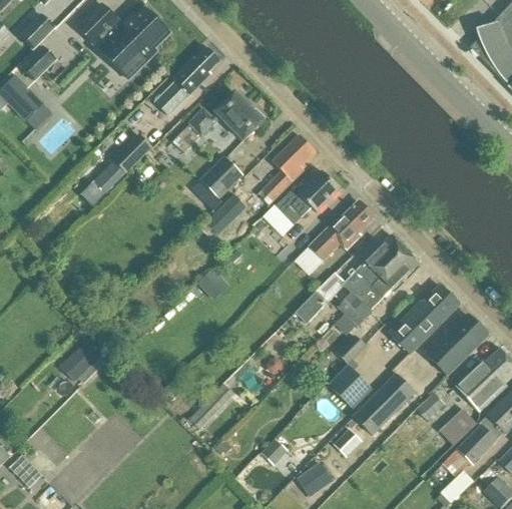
[(103,4),(79,28),(94,43),(97,41),(102,46),(99,49),(116,65),(118,63),(131,76),(156,51),(154,48),(170,33),(157,20),(161,17),(149,5),(136,17),(127,26),(125,24),(121,27),(115,22),(118,20),(103,4)]
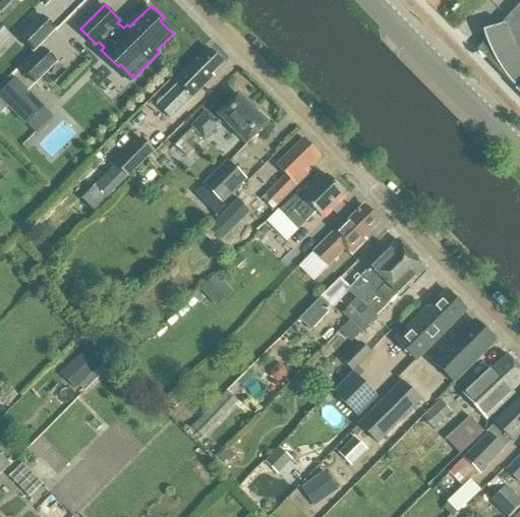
[(29,53),(54,25),(32,6),(12,27),(19,35),(14,40),(29,53)]
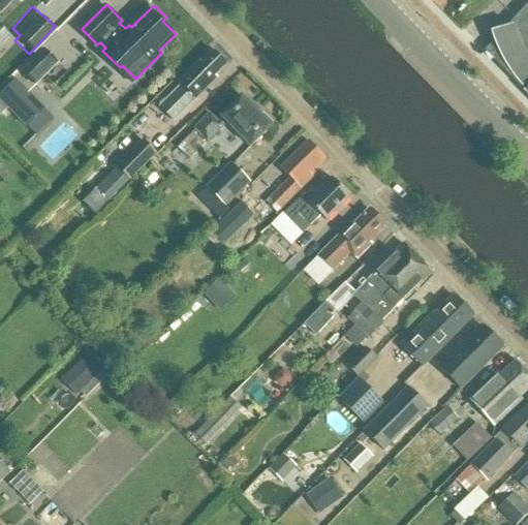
[(527,8),(513,25),(491,30),(491,31),(499,52),(508,68),(525,88),(524,90),(527,93),(527,8)]
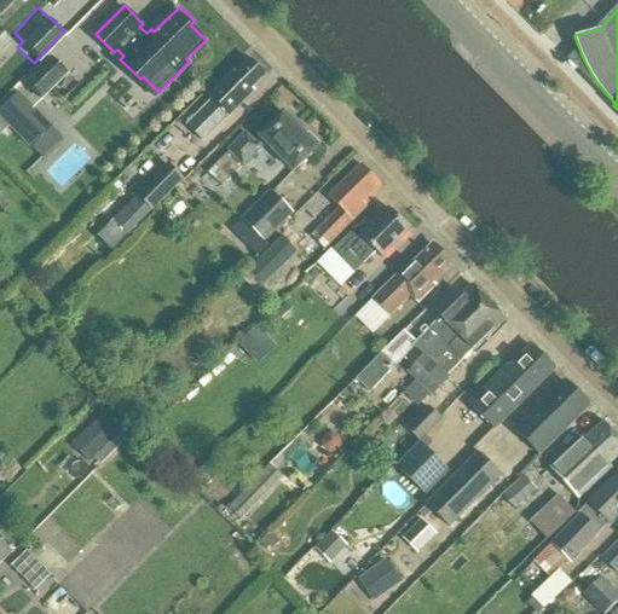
[(0,25),(0,54),(15,38),(0,25)]
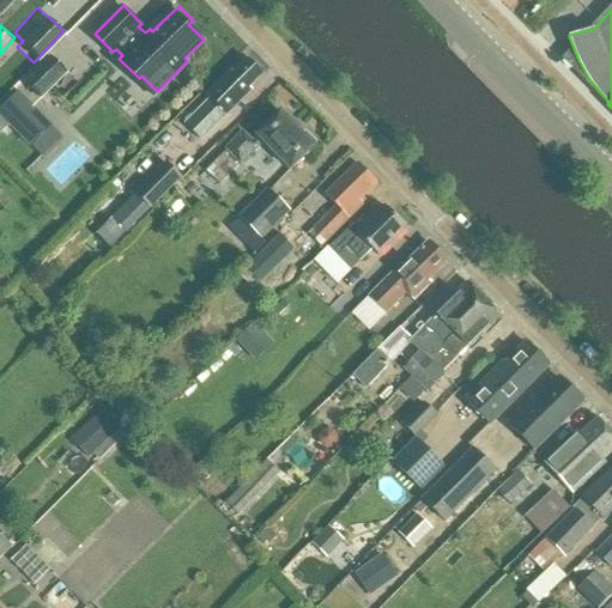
[(250,85),(264,72),(260,68),(260,65),(255,60),(253,61),(249,58),(231,74),(228,74),(208,92),(213,97),(192,117),(207,132),(224,115),(225,115),(253,87),(250,85)]
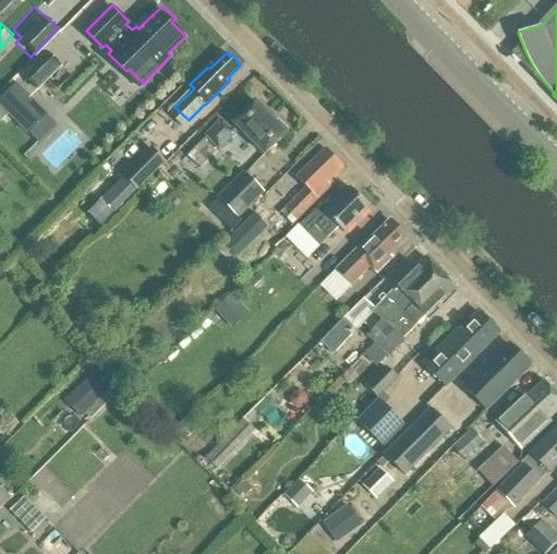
[(17,82),(0,99),(0,101),(23,124),(41,106),(17,82)]
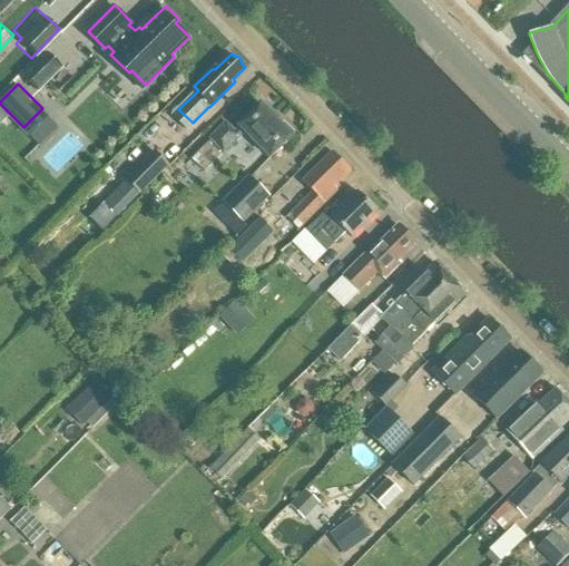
[(272,156),(296,132),(285,119),(282,123),(262,101),(239,124),(241,125),(236,129),(227,120),(211,136),(225,150),(245,129),(272,156)]
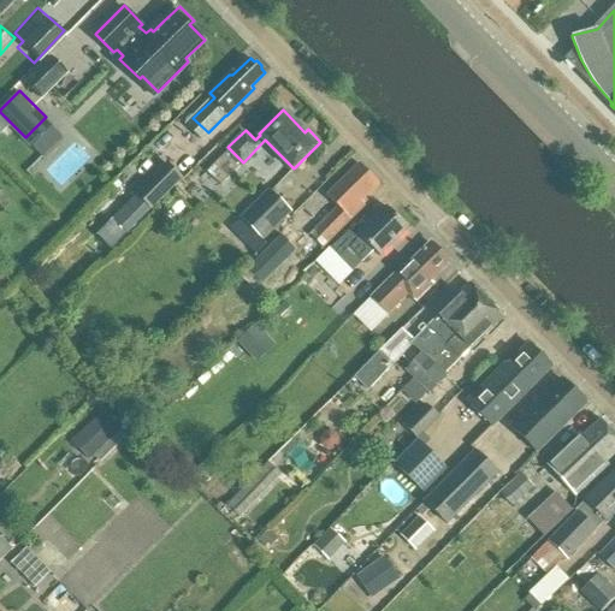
[(361,200),(379,182),(360,162),(330,194),(341,205),(317,229),(327,241),(365,203),(361,200)]
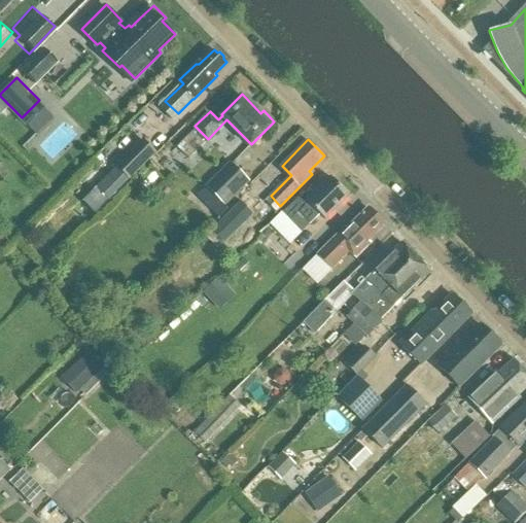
[(117,167),(98,186),(111,200),(131,179),(156,153),(143,141),(117,167)]
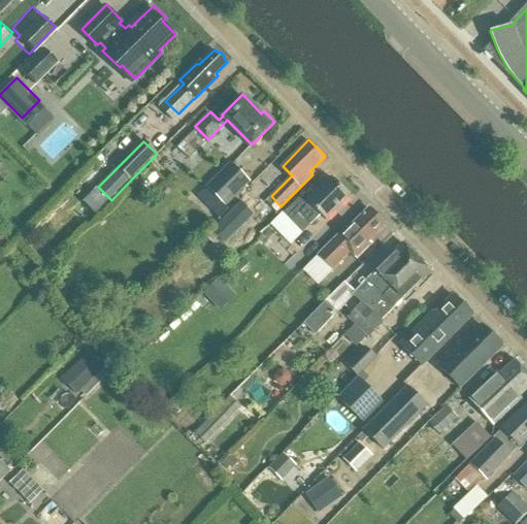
[(205,185),(227,206),(251,181),(229,160),(205,185)]
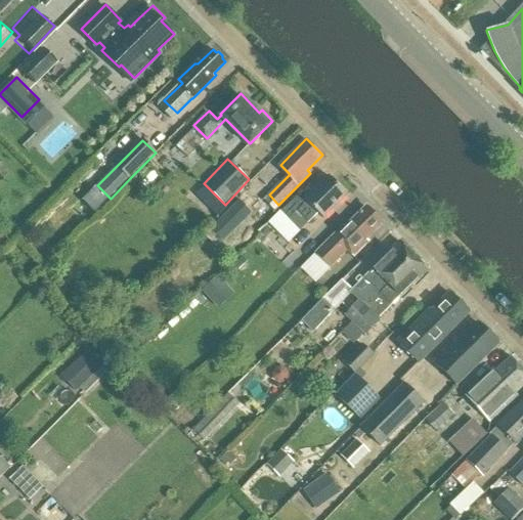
[(323,216),(348,192),(331,174),(306,199),(299,191),(281,209),(290,217),(297,210),(309,221),(319,211),(323,216)]
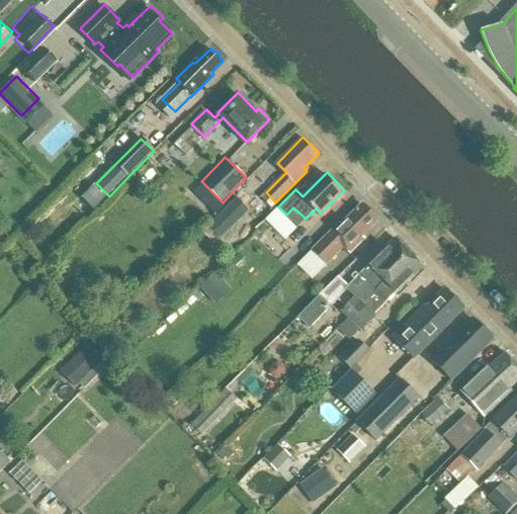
[(239,199),(210,228),(219,235),(247,206),(239,199)]
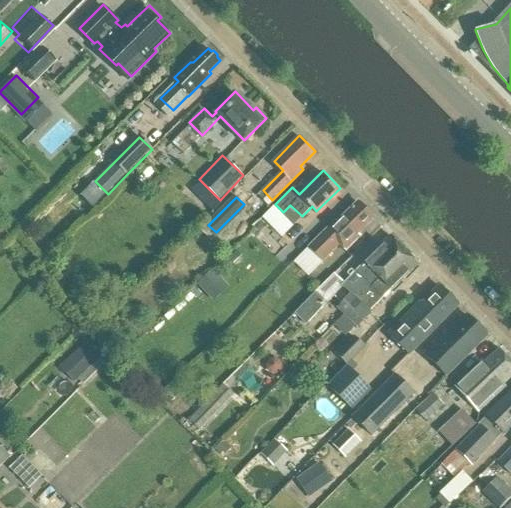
[(374,218),(375,217),(359,200),(338,220),(337,219),(305,250),(312,257),(316,253),(323,259),(340,242),(346,249),(360,235),(359,232),(373,217),(374,218)]
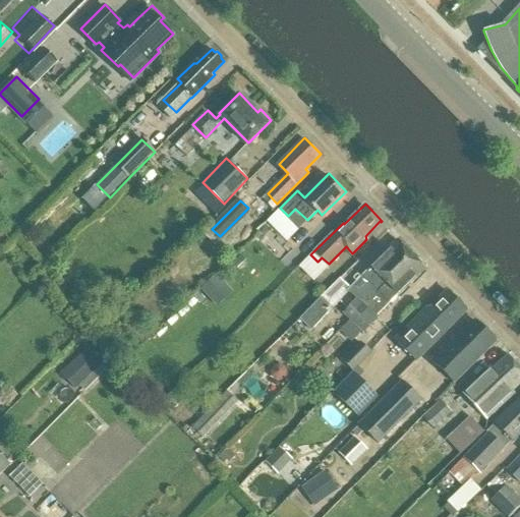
[(388,282),(415,254),(399,238),(349,289),(358,298),(345,310),(352,317),(380,290),(378,288),(387,280),(388,282)]
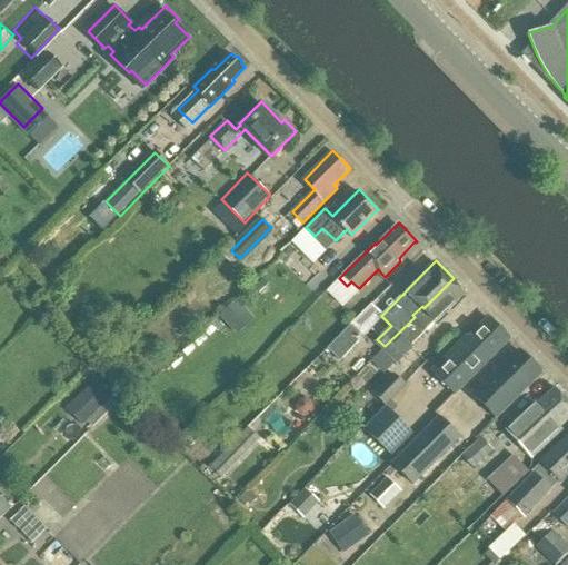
[(260,293),(270,283),(265,276),(255,287),(260,293)]
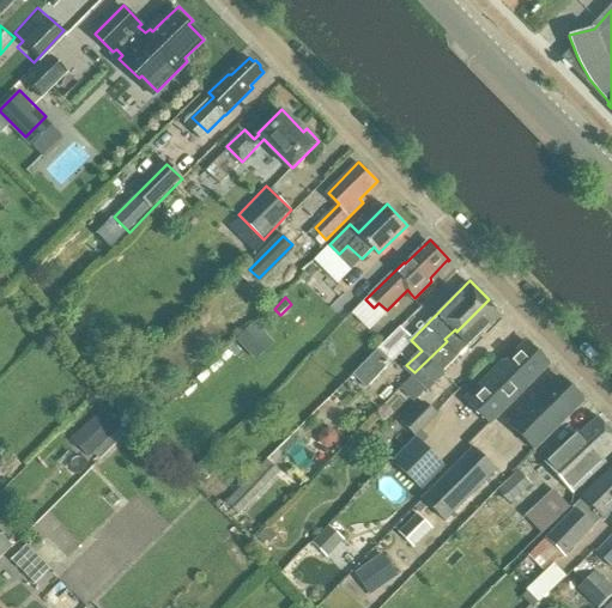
[(471,345),(502,314),(489,299),(456,332),(455,329),(444,339),(447,341),(414,372),(430,388),(446,372),(443,371),(470,345),(471,345)]
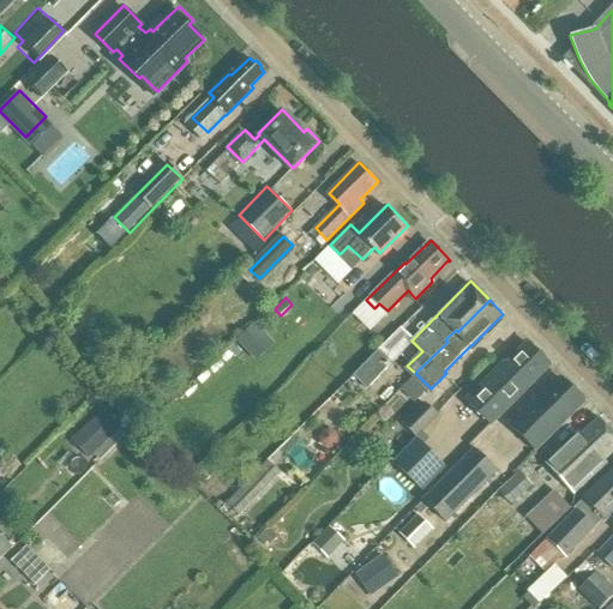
[(406,332),(426,311),(418,302),(397,325),(406,332)]
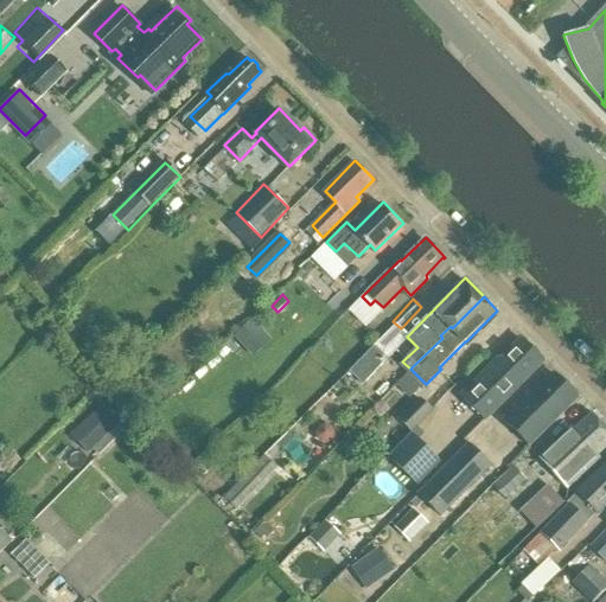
[(250,318),(234,331),(249,351),(266,338),(250,318)]
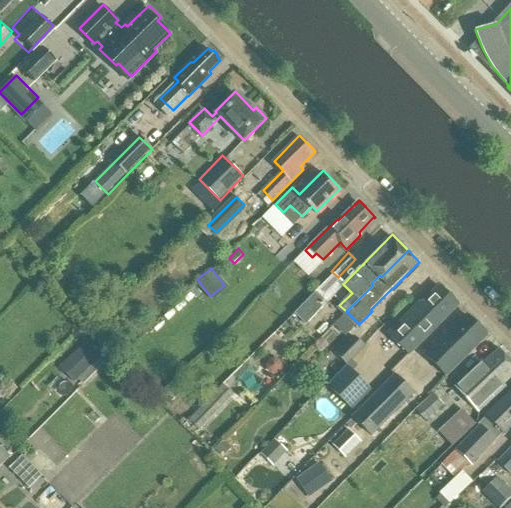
[(410,353),(459,304),(440,284),(424,301),(421,301),(421,302),(390,332),(410,353)]
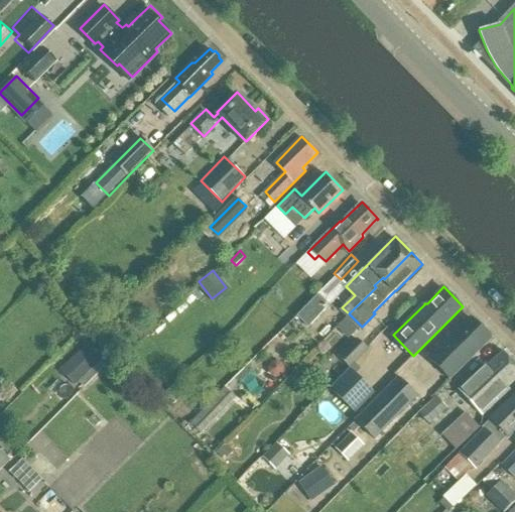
[(309,326),(331,304),(318,292),(298,314),(309,326)]
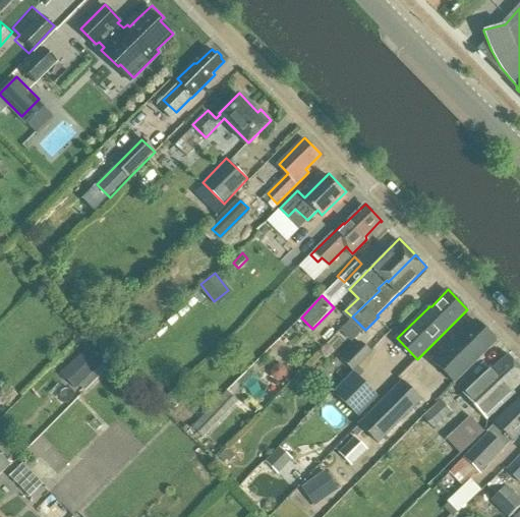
[(455,381),(497,340),(475,319),(435,359),(455,381)]
